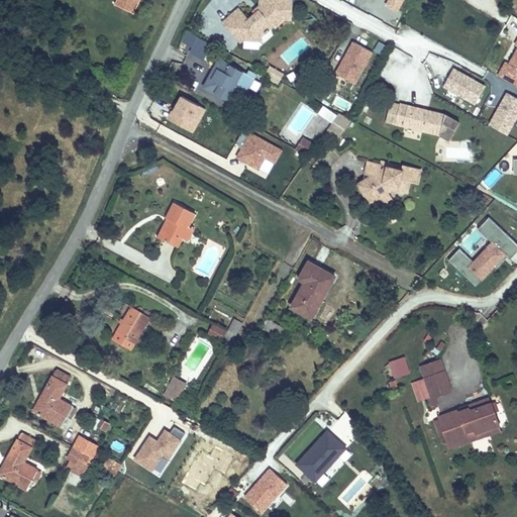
[(134,22),(144,0),(121,0),(116,14),(134,22)]
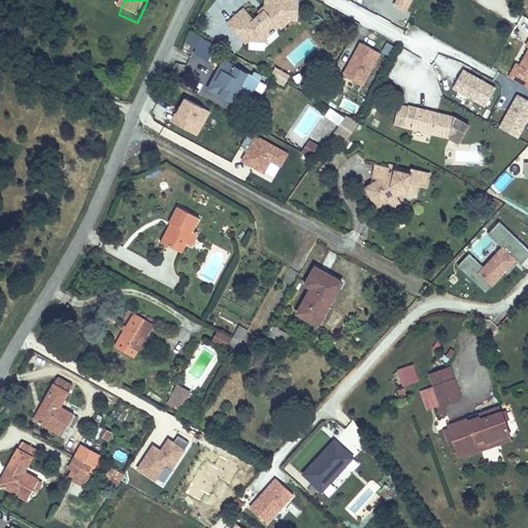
[(242,25),(232,34),(237,40),(239,38),(258,39),(258,34),(262,30),(265,33),(269,30),(266,27),(270,24),(268,23),(282,12),(290,13),(291,0),(258,0),(259,3),(259,7),(253,11),(245,18),(242,20),(242,25)]
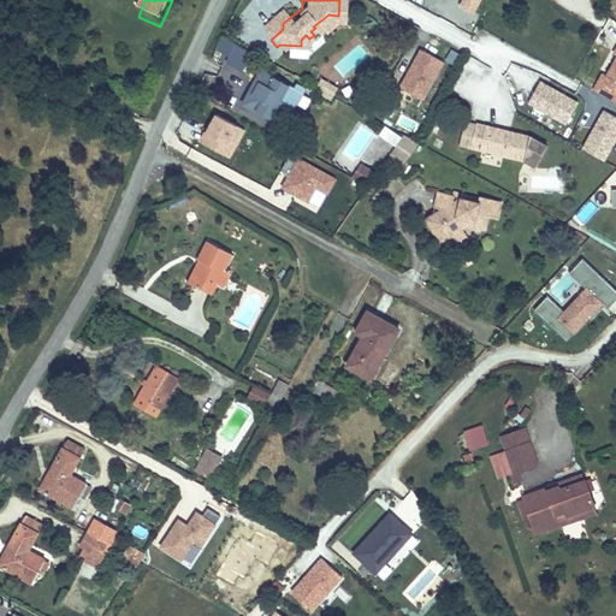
[(461,0),(458,5),(474,13),(480,0),(461,0)]
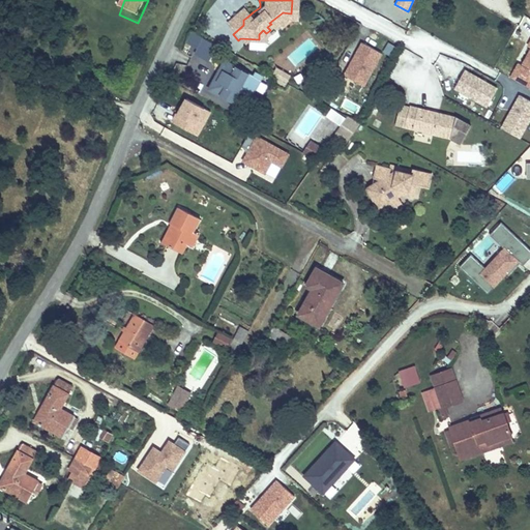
[(228,28),(243,15),(236,6),(221,21),(228,28)]
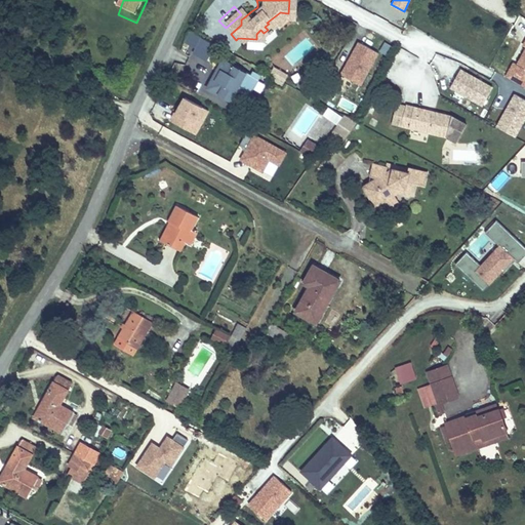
[(267,23),(269,24),(272,27),(281,18),(288,19),(288,13),(280,12),(267,23)]
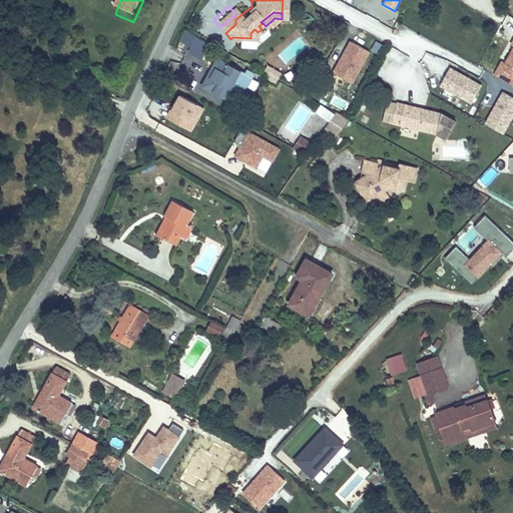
[(238,17),(235,14),(220,27),(225,33),(235,24),(235,19),(238,17)]
